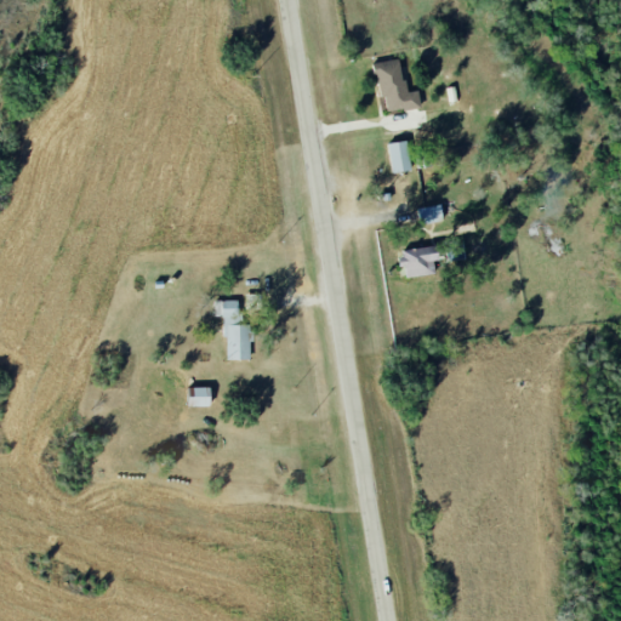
[(419,91),(405,92),(400,60),(377,62),(383,114),(421,109),(419,91)]
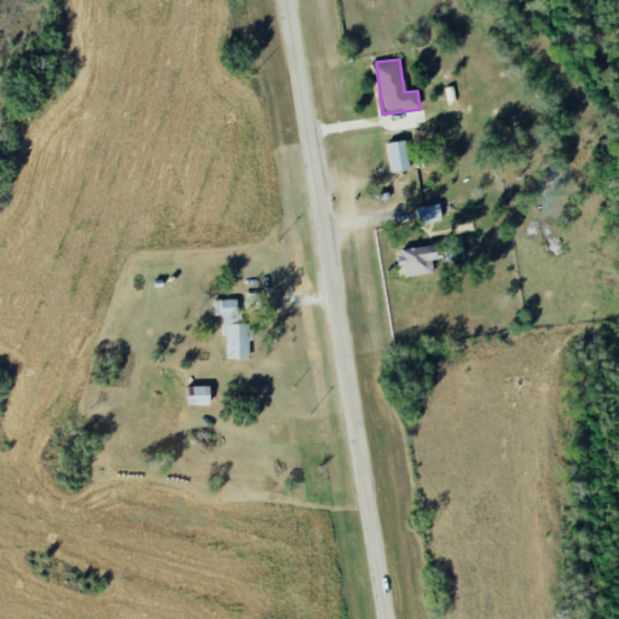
[(410,169),(405,140),(386,143),(391,172),(410,169)]
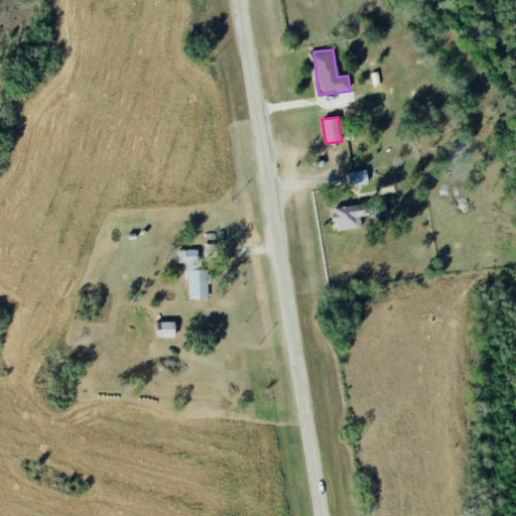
[(347,173),(349,186),(367,183),(365,169),(347,173)]
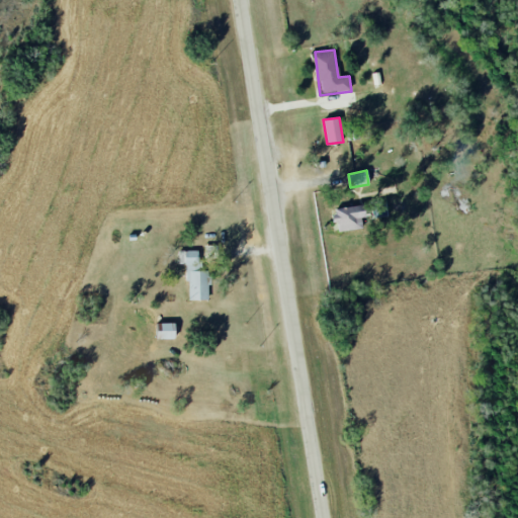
[(363,228),(361,219),(366,218),(364,204),(332,209),(336,232),(363,228)]
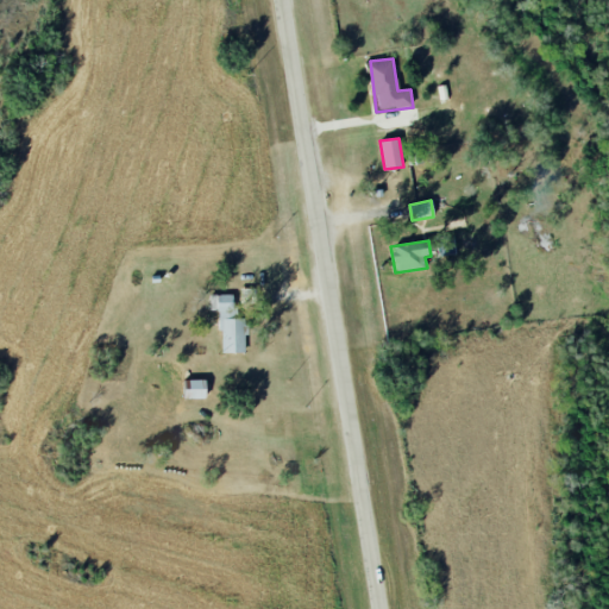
[(256,305),(255,289),(240,289),(242,305),(256,305)]
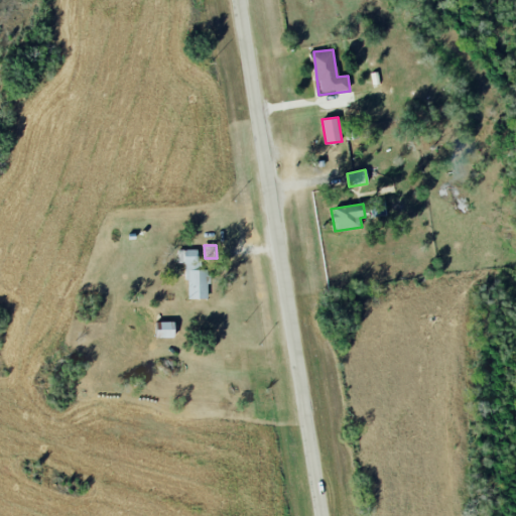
[(187,299),(208,298),(207,270),(200,270),(199,249),(179,250),(179,264),(185,264),(187,299)]
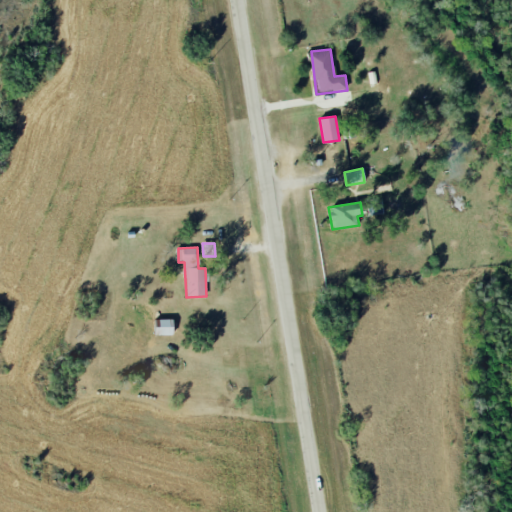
[(172,319),(155,320),(156,335),(173,335),(172,319)]
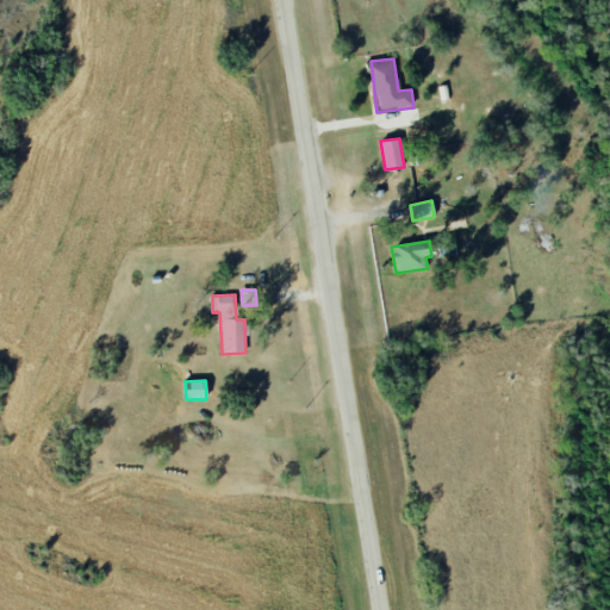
All buildings are outlined.
